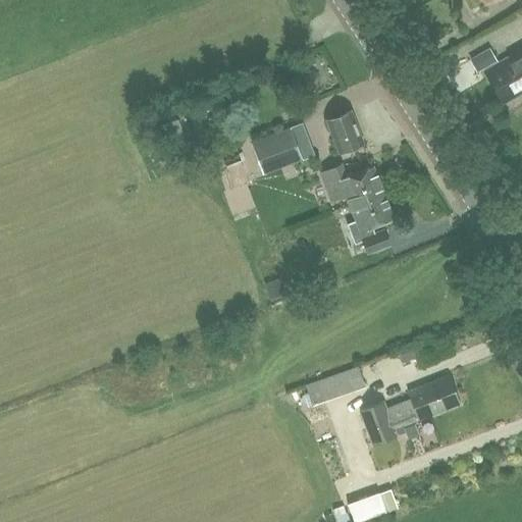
[(489,47),(468,59),(476,72),(497,61),(489,47)]
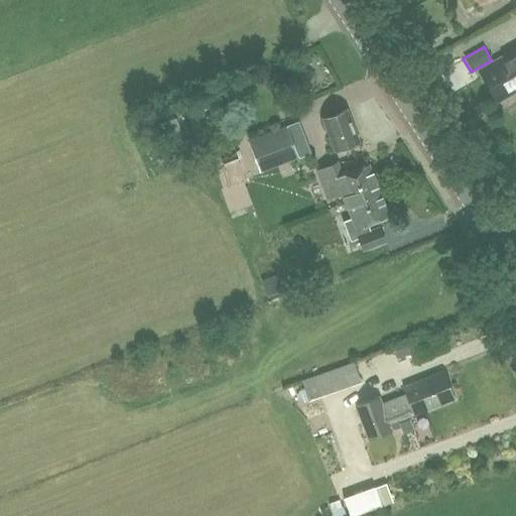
[(497,103),(515,91),(515,47),(478,70),(497,103)]
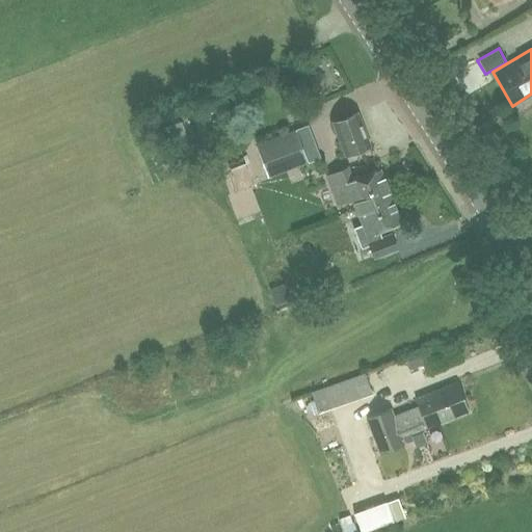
[(345,155),(370,145),(357,113),(333,123),(345,155)]
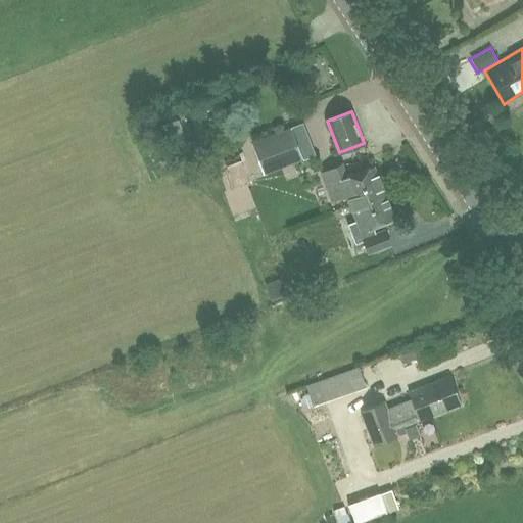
[(264,175),(301,160),(294,140),(304,136),(300,124),(251,142),(264,175)]
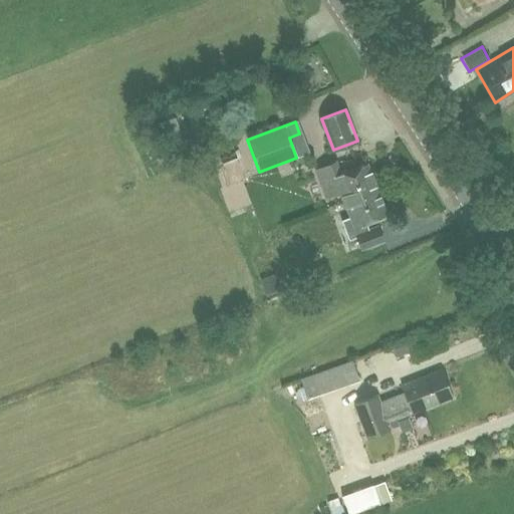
[(377,194),(365,163),(336,175),(332,164),(316,169),(326,196),(340,191),(343,199),(357,194),(358,198),(370,193),(370,195),(373,194),(374,195),(377,194)]
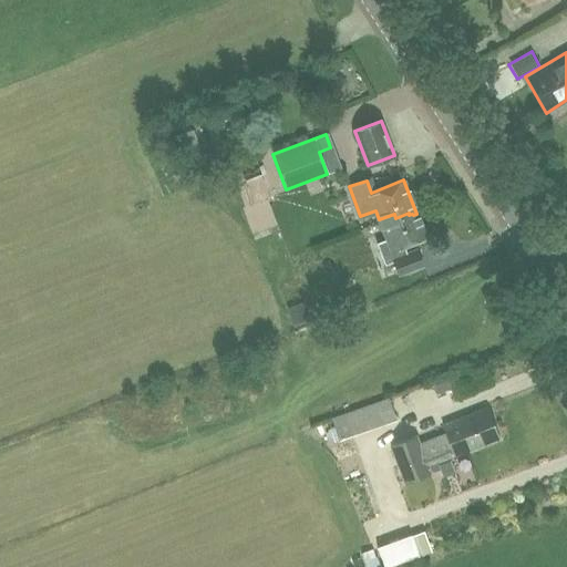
[(409,215),(409,213),(395,218),(394,214),(379,219),(387,238),(377,243),(384,265),(392,261),(398,276),(423,267),(416,248),(406,251),(403,245),(425,237),(416,214),(413,215),(412,214),(409,215)]
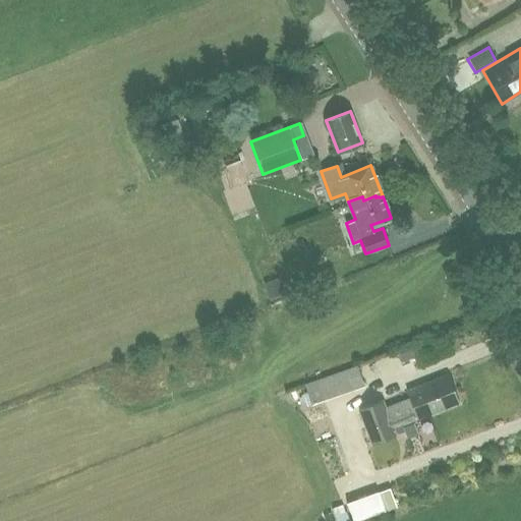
[(311,403),(363,386),(357,366),(304,384),(311,403)]
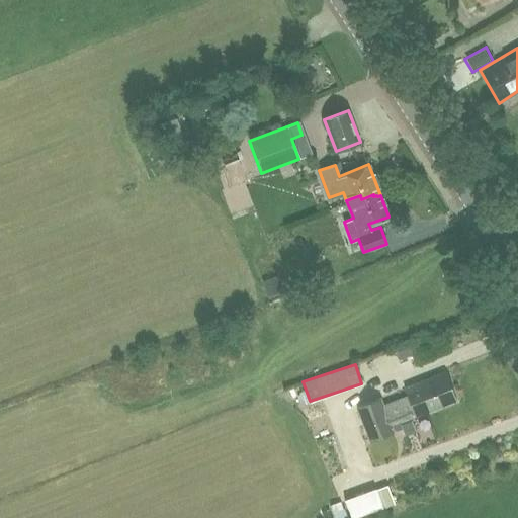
[(416,416),(455,401),(444,372),(405,387),(408,396),(382,406),(379,398),(357,406),(370,440),(402,428),(405,436),(416,432),(411,420),(401,424),(400,422),(415,416),(416,416)]
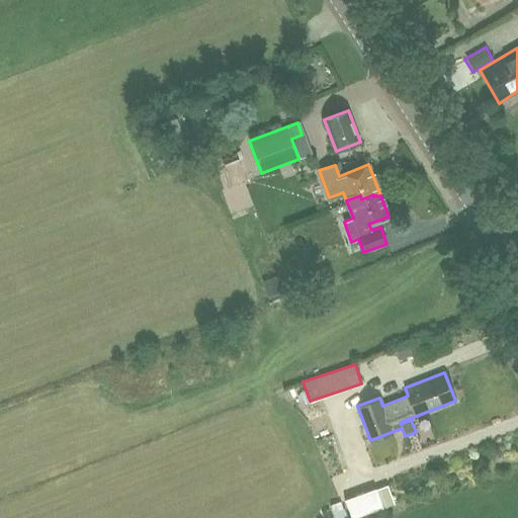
[(351,517),(355,517),(382,509),(374,489),(344,500),(351,517)]
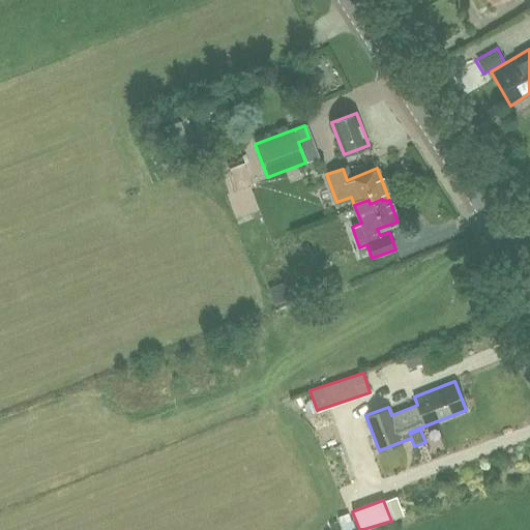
[(342,529),(355,529),(349,512),(337,517),(342,529)]
